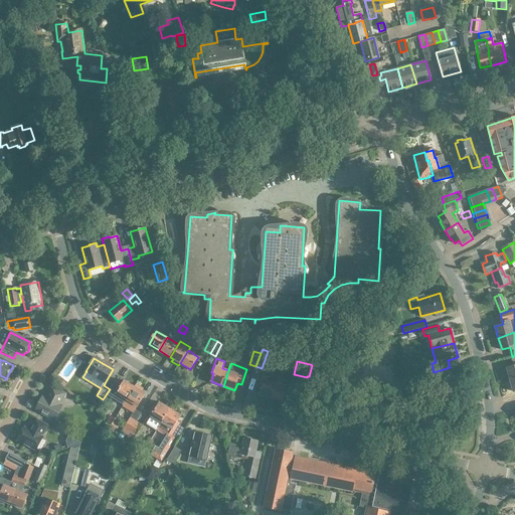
[(260,396),(272,399),(276,383),(268,381),(269,376),(262,375),(259,387),(262,388),(260,396)]
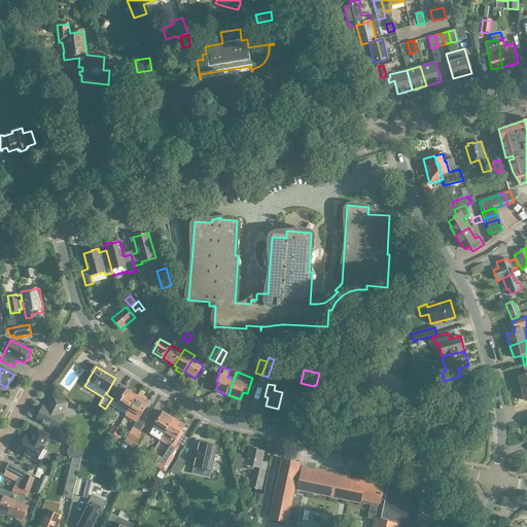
[(283,386),(282,392),(278,409),(290,412),(292,405),(299,406),(302,390),(283,386)]
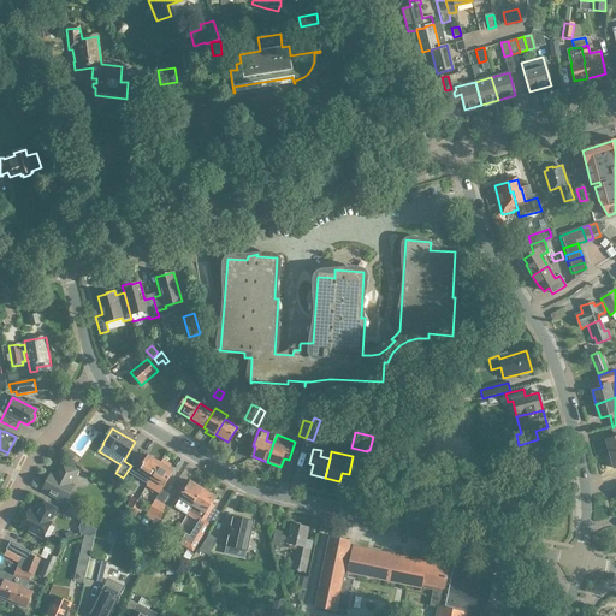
[(146,474),(152,478),(161,463),(148,456),(140,471),(138,469),(135,477),(142,480),(146,474)]
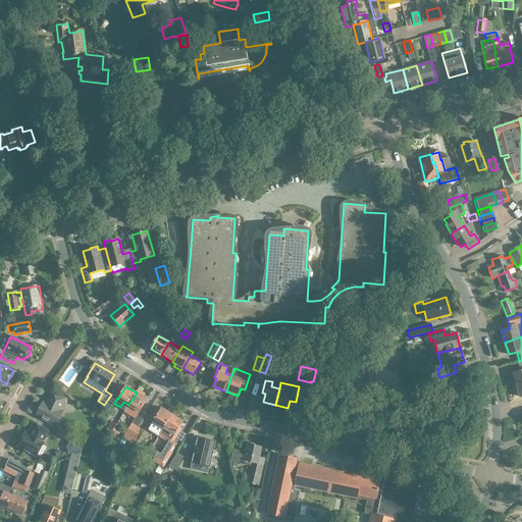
[(124,413),(136,420),(137,417),(148,400),(144,397),(146,395),(139,390),(137,393),(128,405),(124,413)]
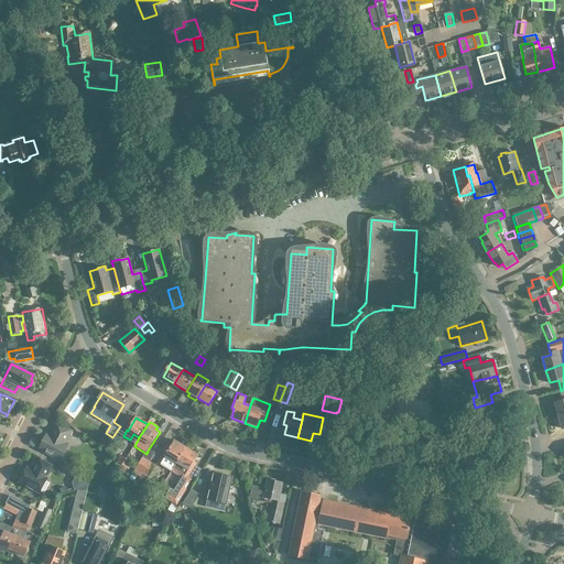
[(65,444),(72,431),(56,423),(51,435),(46,434),(39,449),(60,461),(68,445),(65,444)]
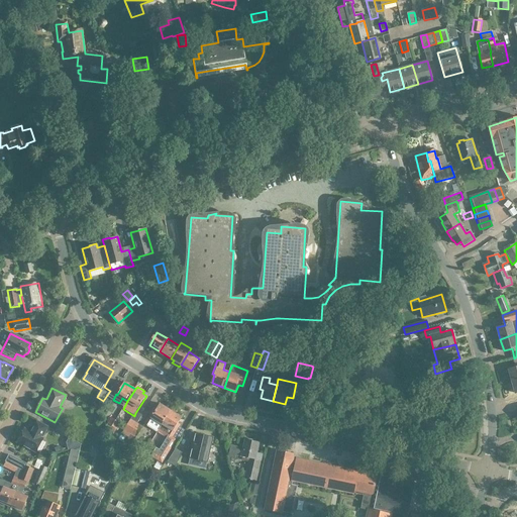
[(157,411),(153,410),(144,424),(158,432),(171,411),(161,404),(157,411)]
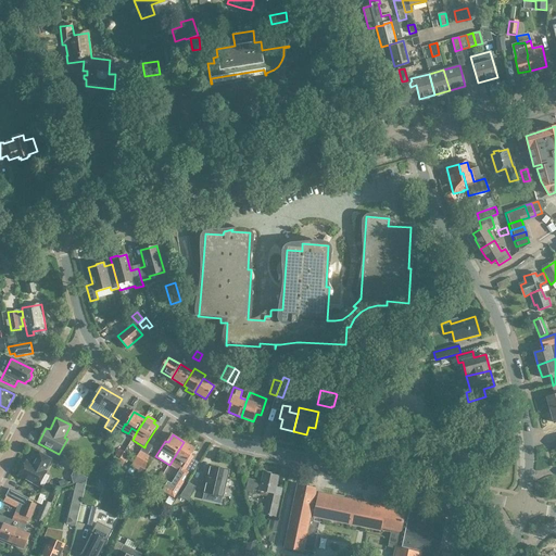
[(184,442),(169,465),(179,471),(168,490),(176,494),(190,472),(186,470),(193,458),(191,456),(196,449),(184,442)]
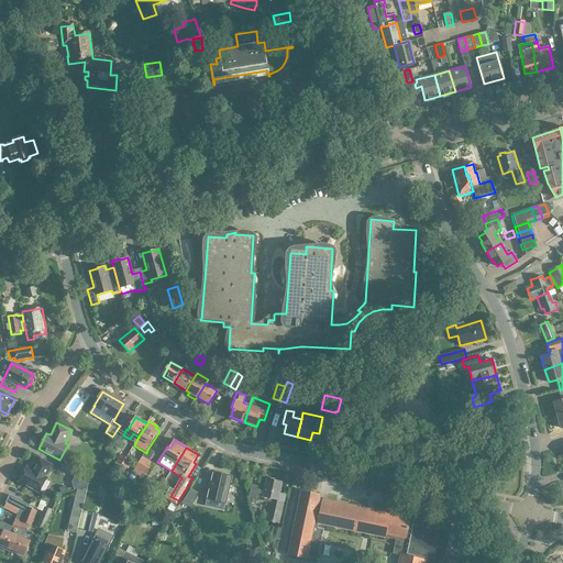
[(117,462),(121,464),(125,457),(121,455),(117,462)]
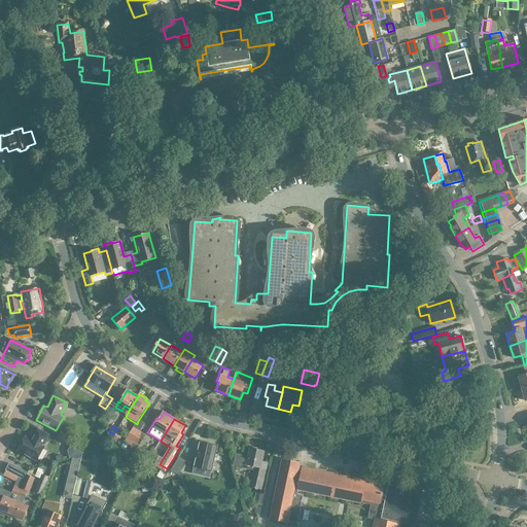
[(117,428),(113,434),(119,437),(123,431),(117,428)]
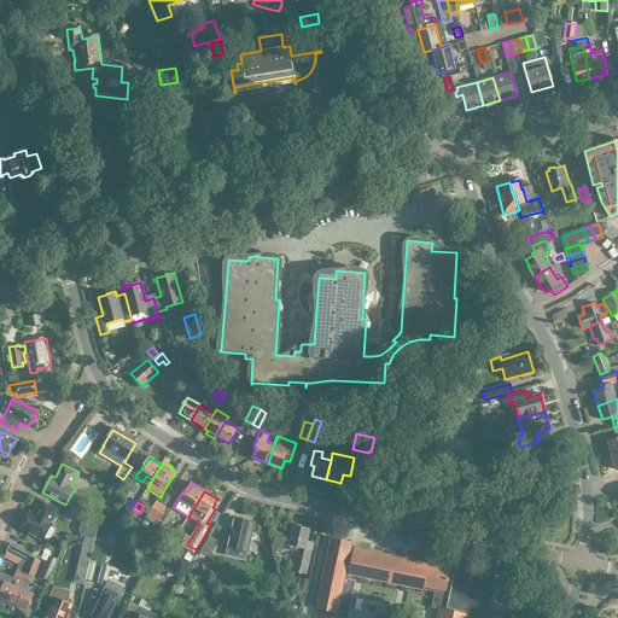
[(153,522),(164,506),(157,502),(147,518),(153,522)]
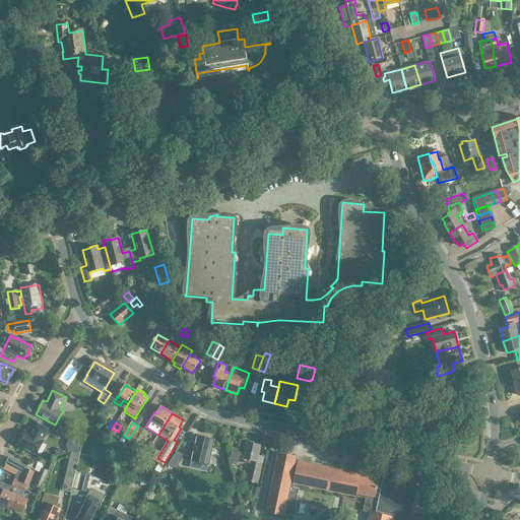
[(24,432),(23,434),(21,434),(18,438),(20,440),(17,445),(37,455),(44,442),(42,441),(48,430),(37,425),(31,436),(24,432)]
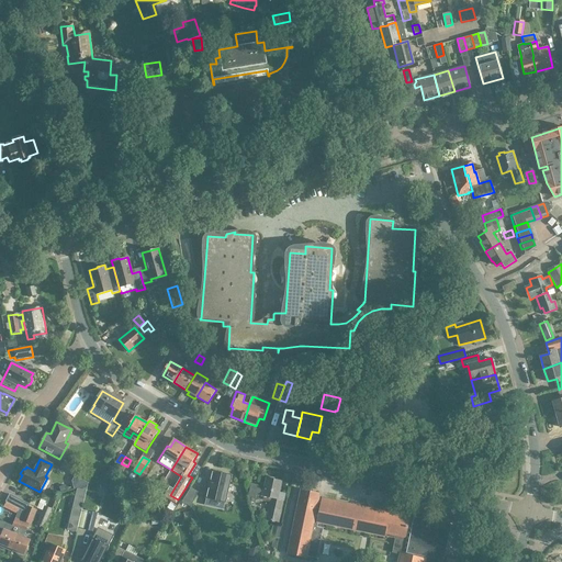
[(60,468),(79,479),(83,470),(65,460),(60,468)]
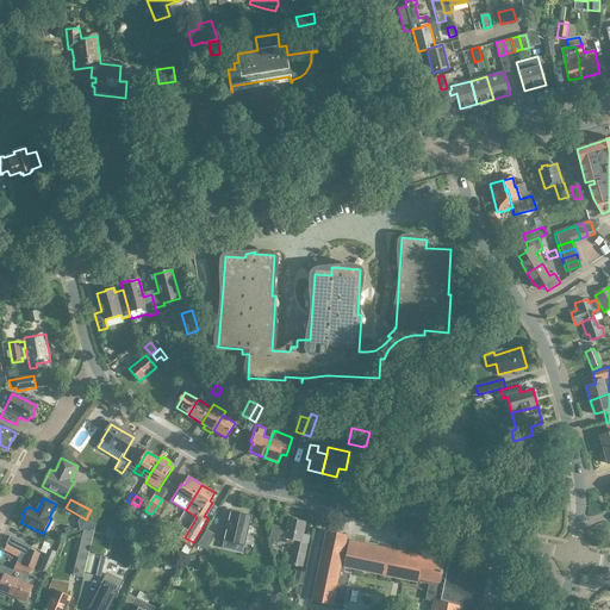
[(151,515),(153,516),(145,528),(150,530),(153,528),(168,503),(162,499),(151,515)]
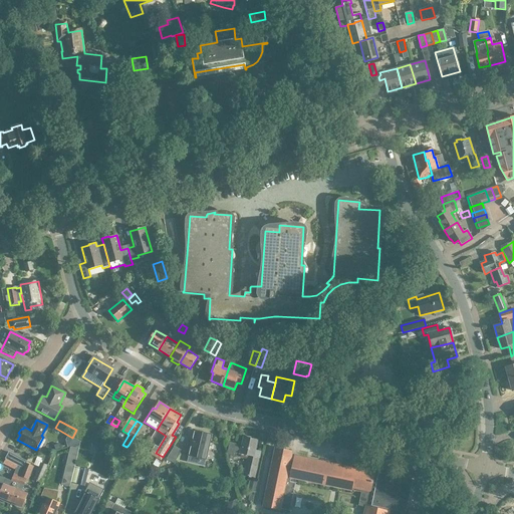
[(189,456),(206,460),(211,435),(194,431),(189,456)]
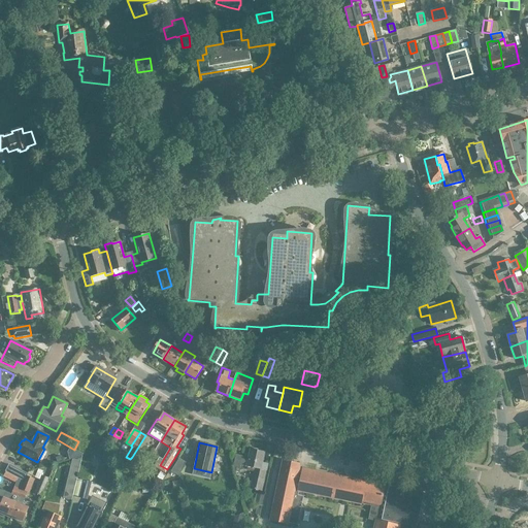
[(233,467),(234,467),(239,469),(254,472),(253,477),(250,489),(262,492),(264,481),(267,470),(268,464),(262,463),(264,453),(251,450),(250,458),(236,455),(233,467)]
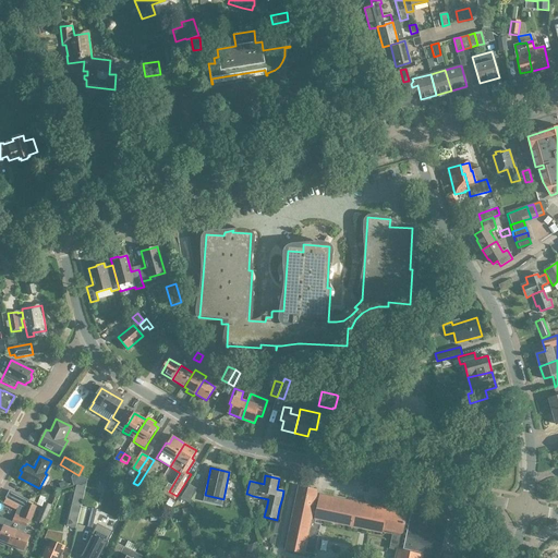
[(77,523),(81,506),(87,482),(77,485),(68,525),(76,528),(77,523)]
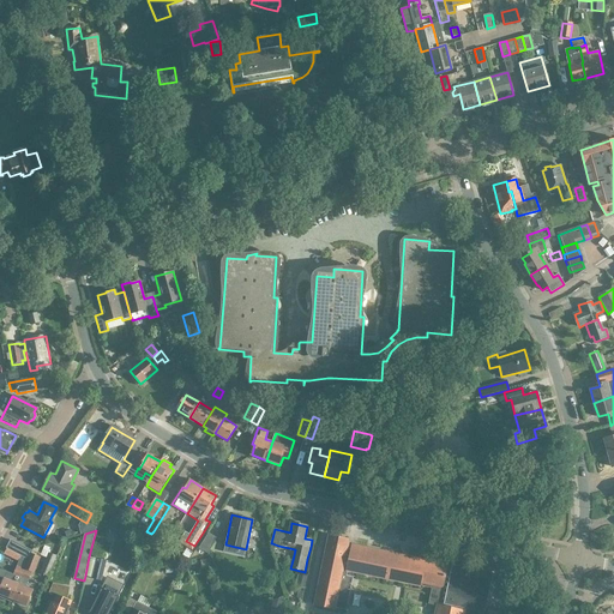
[(208,553),(217,539),(209,534),(199,548),(208,553)]
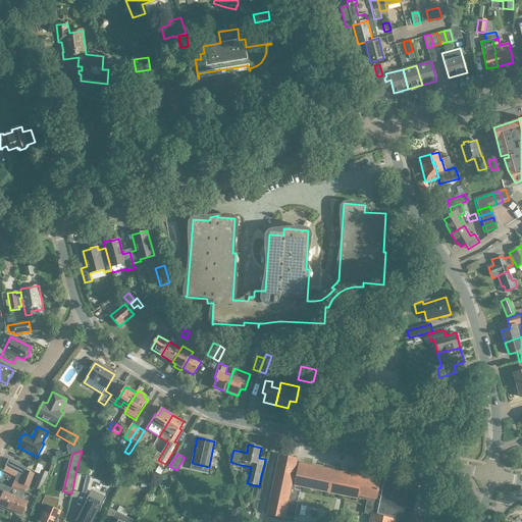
[(406,521),(407,521),(406,521),(409,521),(417,488),(296,463),(297,460),(280,456),(268,515),(284,518),(284,517),(295,519),(300,491),(294,489),(295,485),(367,501),(364,514),(372,516),(370,521),(428,521),(415,519),(414,521),(406,521)]
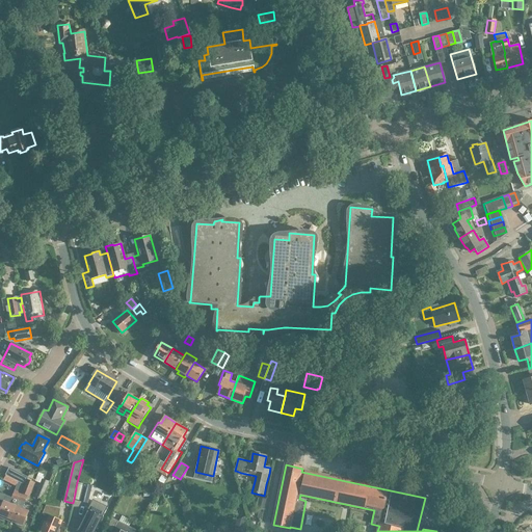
[(24,484),(26,480),(27,478),(19,474),(16,480),(24,484)]
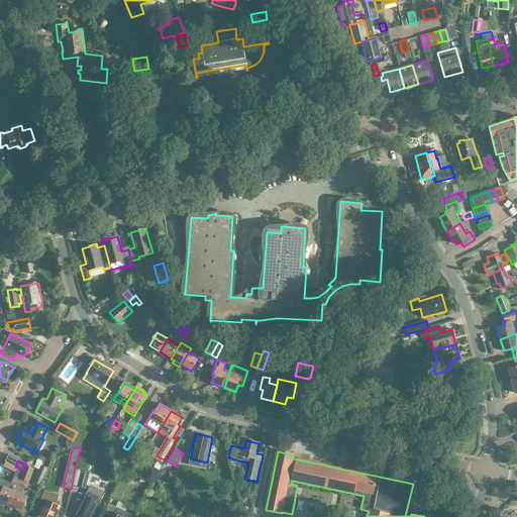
[(40,466),(38,471),(33,484),(40,486),(48,468),(40,466)]
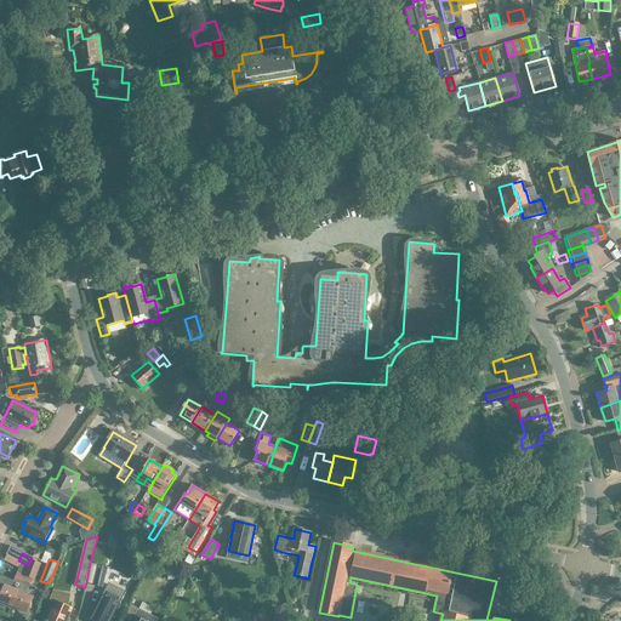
[(41,564),(32,560),(26,576),(12,608),(20,610),(18,611),(26,615),(27,613),(34,598),(27,594),(33,579),(35,580),(41,564)]
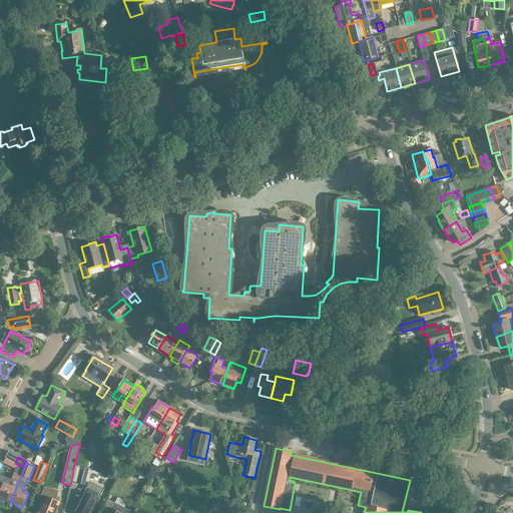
[(81,467),(77,483),(77,484),(84,485),(88,469),(81,467)]
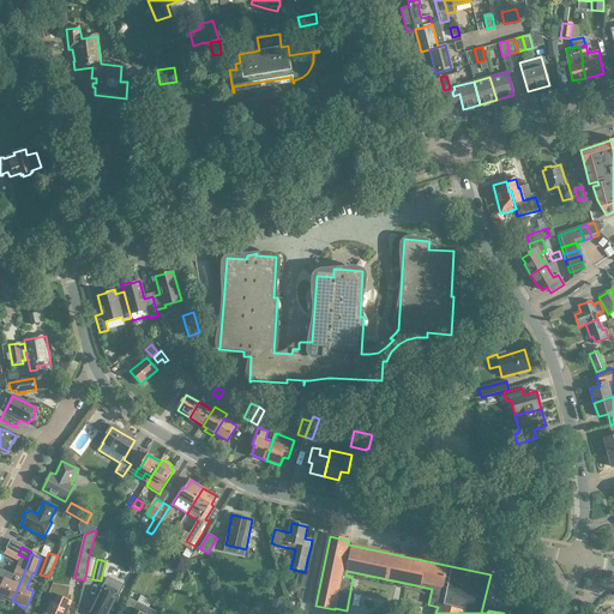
[(6,597),(12,601),(25,570),(18,567),(14,576),(0,570),(0,585),(1,587),(0,589),(0,597),(5,600),(6,597)]
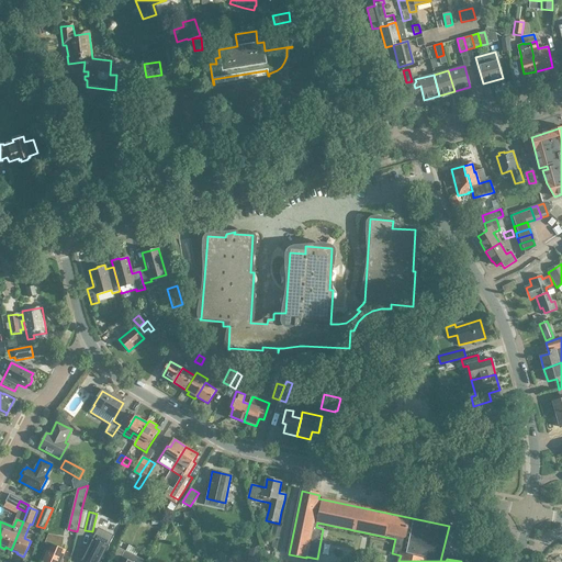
[(279,538),(281,527),(273,525),(271,537),(279,538)]
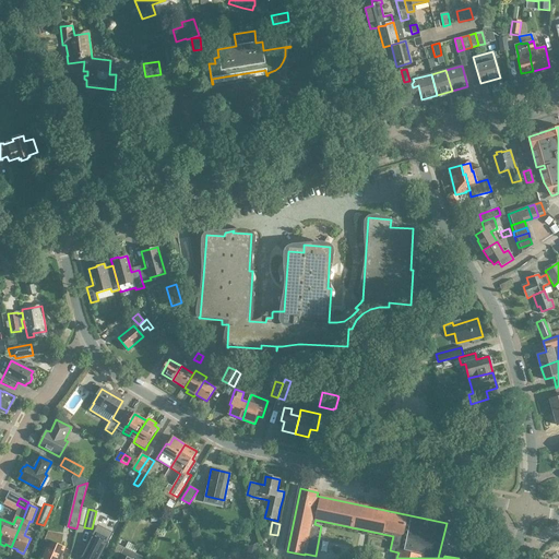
[(45,542),(49,544),(43,558),(44,558),(62,558),(63,557),(61,557),(66,548),(59,546),(61,537),(56,536),(57,534),(49,532),(45,542)]
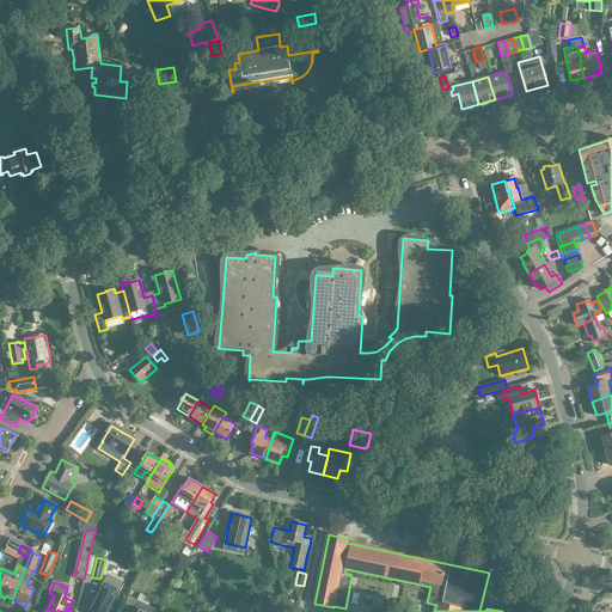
[(89,611),(90,611),(109,611),(117,597),(101,587),(89,611)]
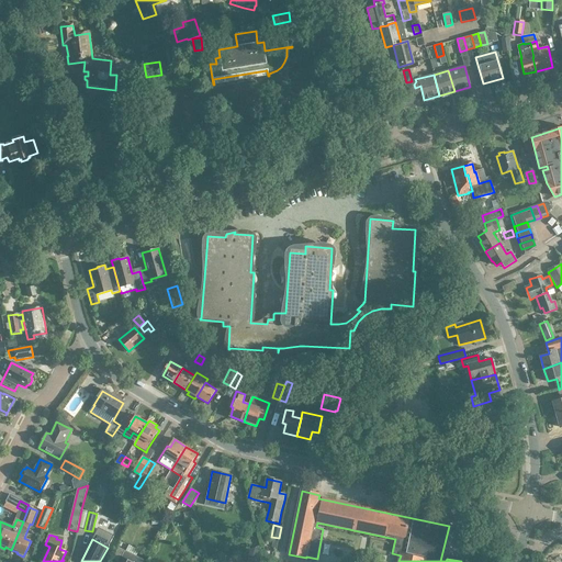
[(248,555),(257,559),(261,546),(250,549),(248,555)]
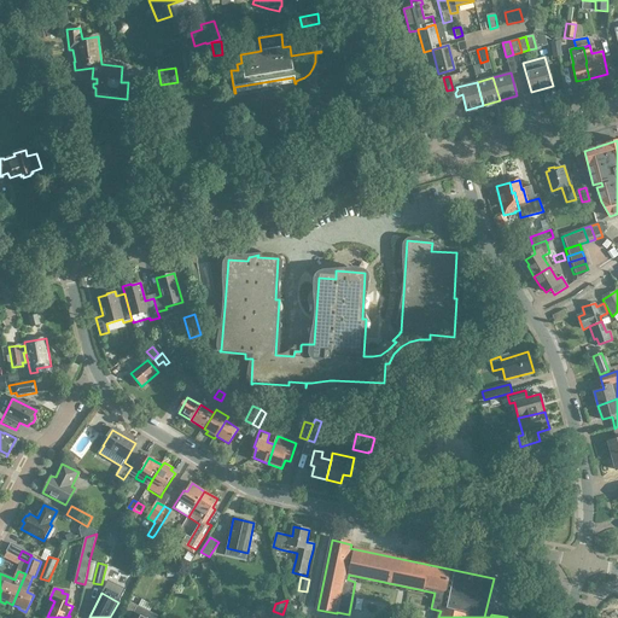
[(156,617),(158,616),(138,606),(130,617),(156,617)]
